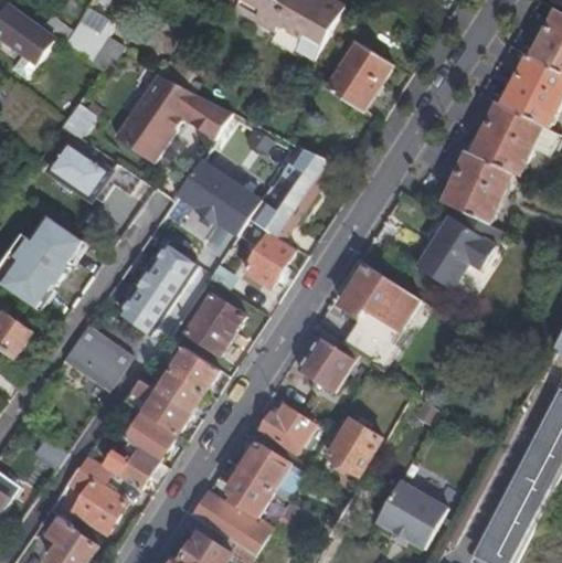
[(10,0),(0,0),(0,12),(7,4),(10,0)]
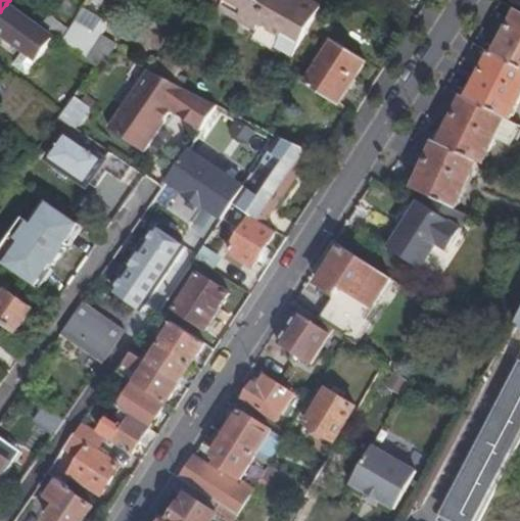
[(222,0),(219,6),(254,27),(258,20),(280,33),(274,44),(289,53),(318,3),(311,0),(222,0)]
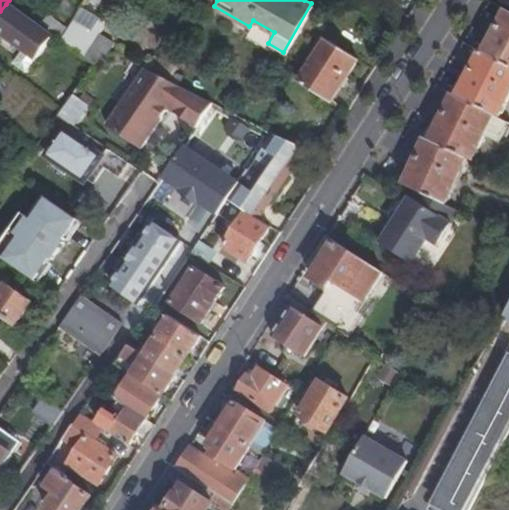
[(491,0),(508,9),(508,0),(491,0)]
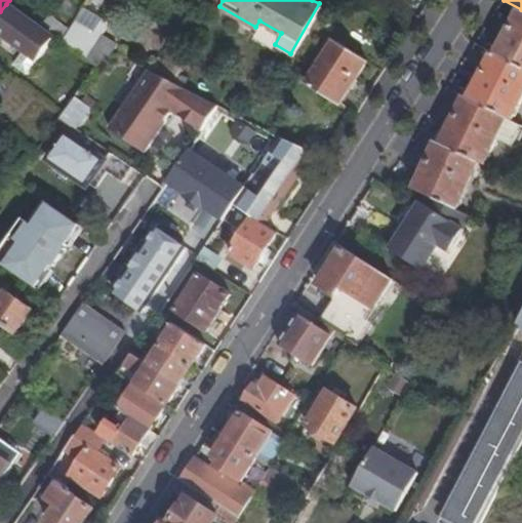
[(52,39),(6,4),(0,11),(0,40),(32,66),(52,39)]
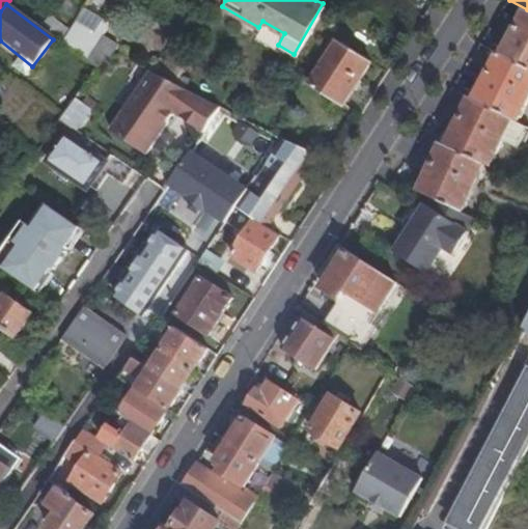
[(527,67),(527,10),(524,8),(500,54),(527,67)]
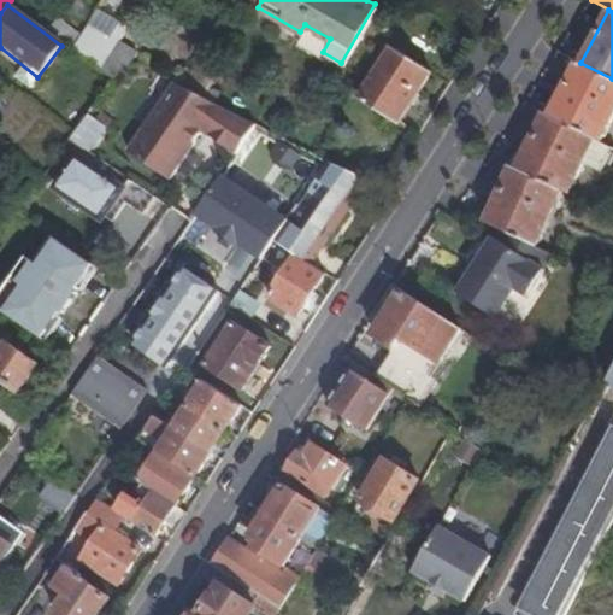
[(47,28),(70,46),(76,35),(54,17),(47,28)]
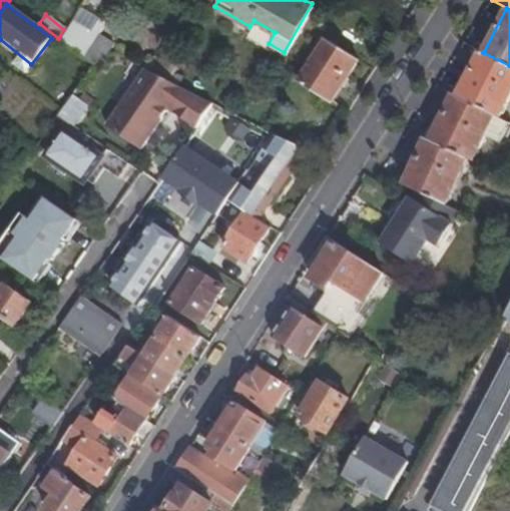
[(83,57),(97,33),(99,29),(91,23),(86,30),(70,19),(63,29),(58,38),(74,51),(83,57)]
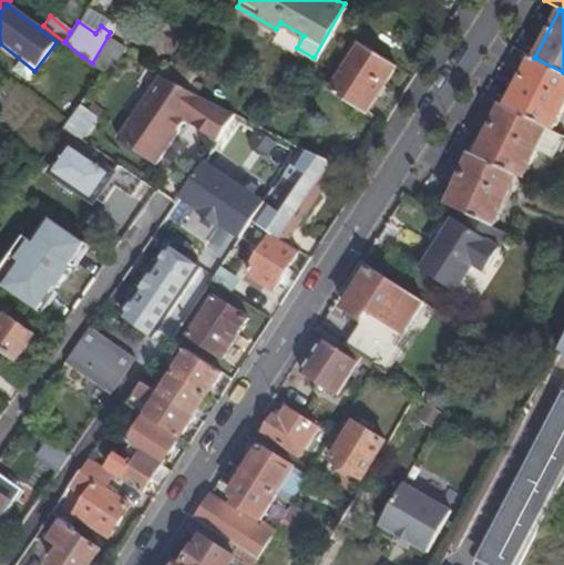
[(110,61),(116,60),(124,47),(108,37),(92,63),(101,71),(110,61)]
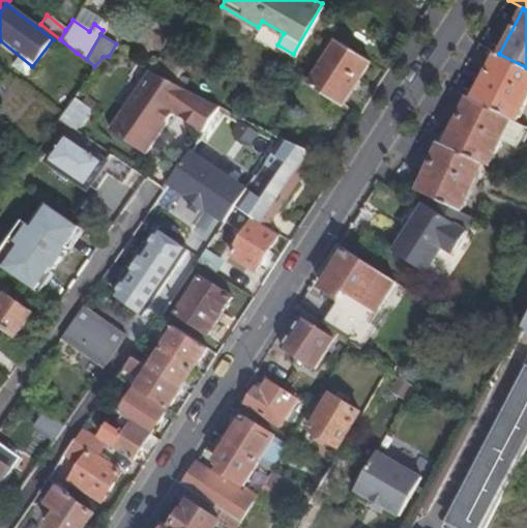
[(369,59),(334,37),(306,82),(340,104),(369,59)]
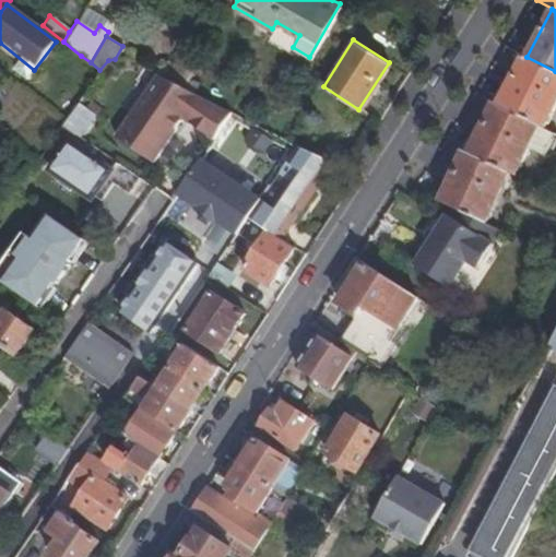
[(497,103),(542,123),(555,96),(555,71),(527,57),(522,55),(497,103)]
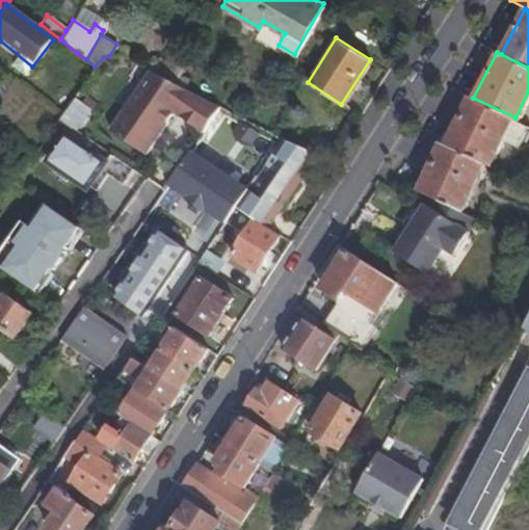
[(202,131),(219,105),(179,83),(154,71),(149,68),(107,127),(142,152),(173,109),(202,131)]
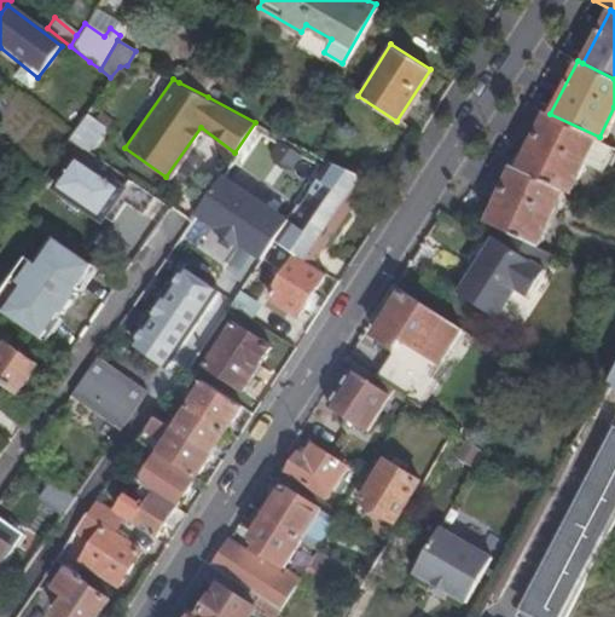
[(561,189),(566,191),(582,159),(599,166),(607,150),(614,154),(614,149),(614,144),(599,137),(550,114),(545,110),(516,168),(561,189)]
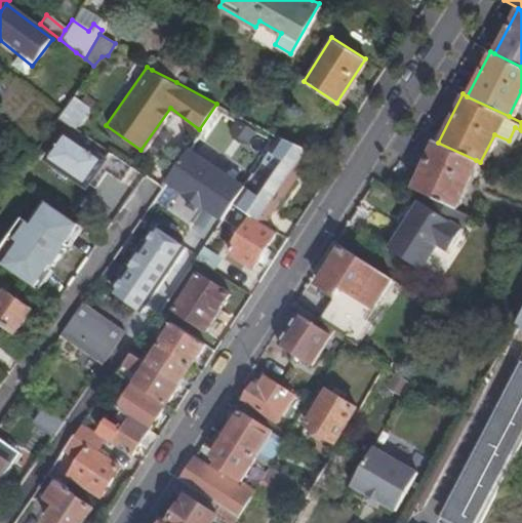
[(57,116),(73,127),(88,106),(73,94),(59,112),(57,116)]
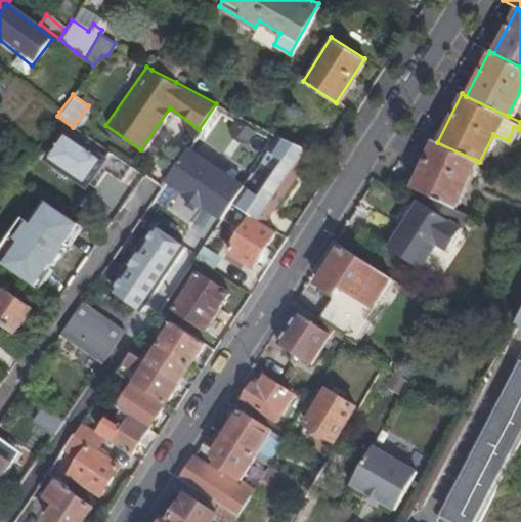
[(119,180),(130,166),(73,127),(57,116),(51,124),(63,131),(44,158),(84,185),(98,166),(119,180)]
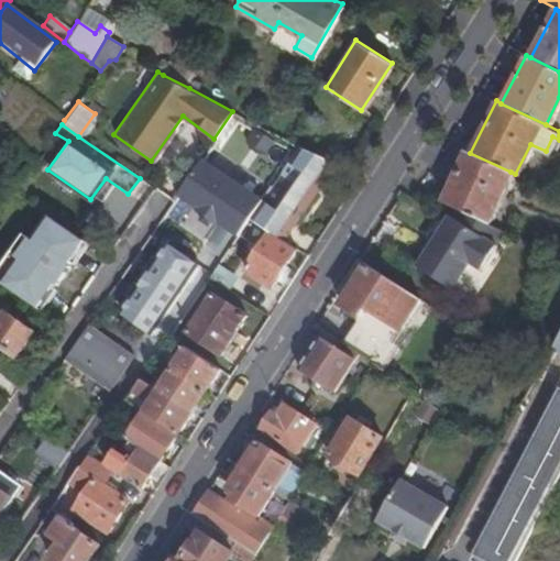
[(309,155),(313,152),(297,145),(294,152),(306,160),(309,155)]
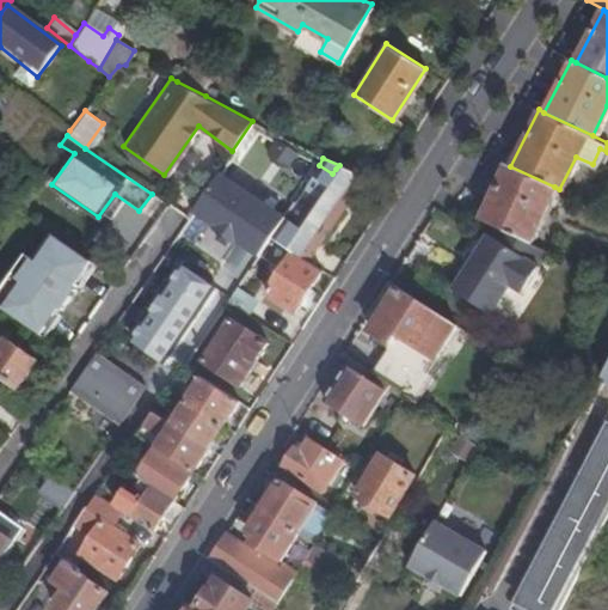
[(529,242),(554,187),(510,166),(504,164),(479,218),(489,221),(529,242)]
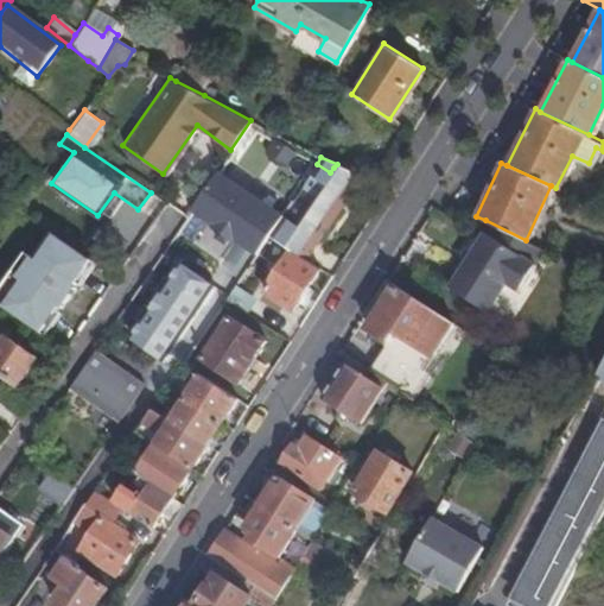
[(302,257),(354,183),(334,168),(330,172),(317,164),(310,174),(323,183),(293,226),(280,216),(267,234),(279,241),(302,257)]
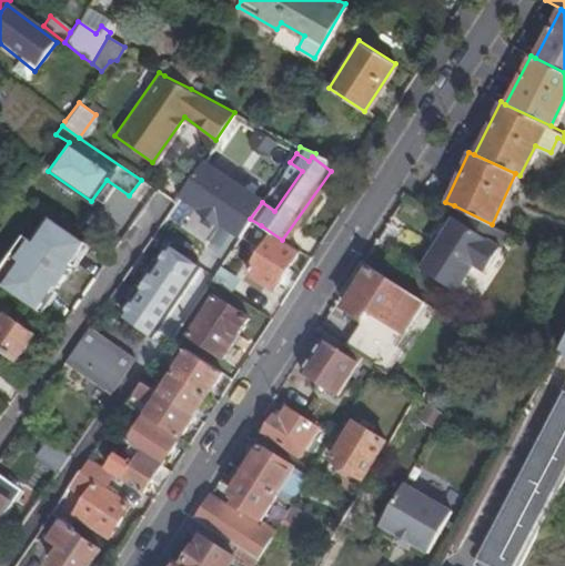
[(331,171),(338,162),(315,153),(312,157),(331,171)]
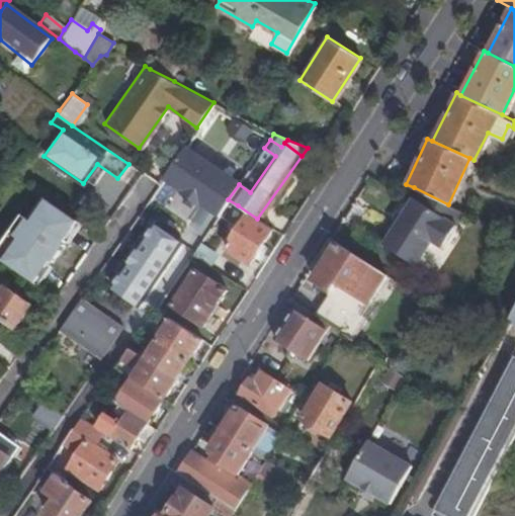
[(186,145),(163,178),(217,216),(228,199),(239,184),(239,180),(186,145)]
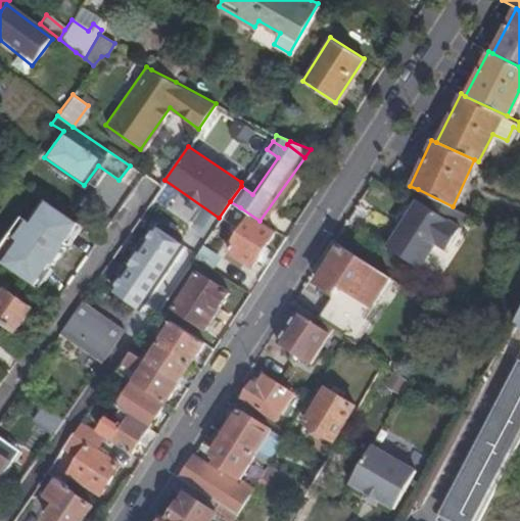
[(464,211),(453,206),(418,189),(415,197),(458,225),(464,211)]
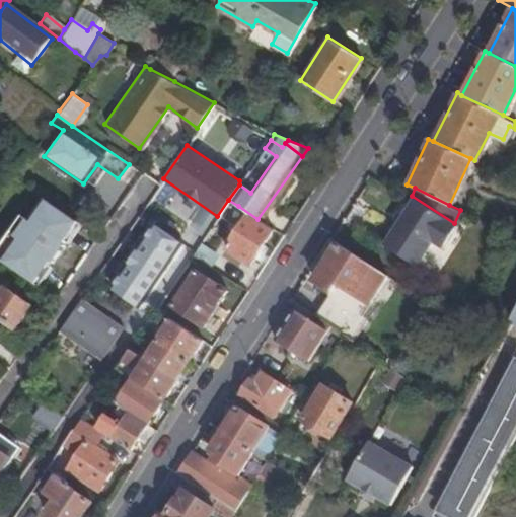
[(454,223),(412,196),(400,214),(391,227),(381,243),(414,264),(430,239),(440,246),(455,224),(454,223)]
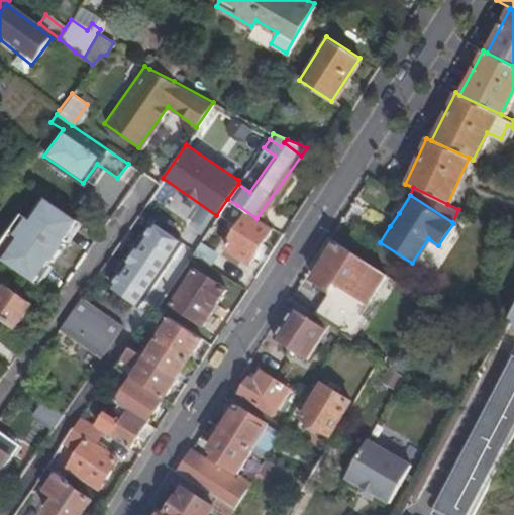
[(25,214),(0,249),(0,253),(40,282),(84,221),(47,196),(32,217),(25,214)]
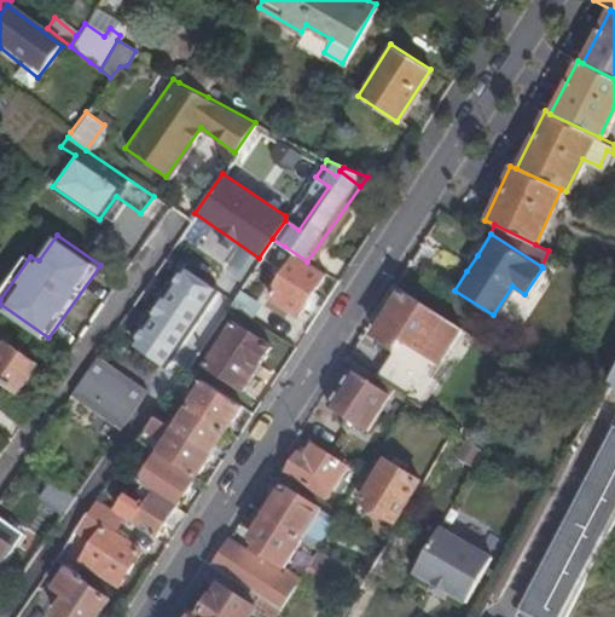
[(296,315),(324,272),(307,261),(284,246),(278,255),(289,261),(285,267),(280,264),(274,275),(278,277),(267,295),(296,315)]
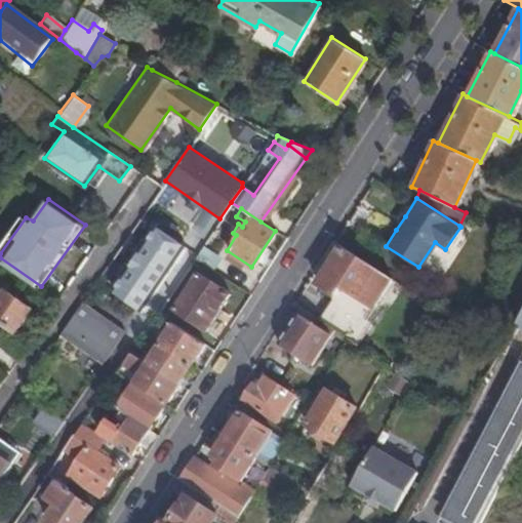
[(194,256),(236,284),(244,271),(203,244),(194,256)]
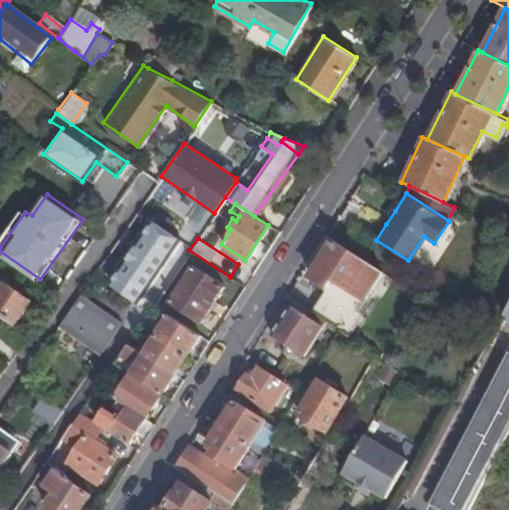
[(374,266),(331,239),(308,274),(326,286),(310,311),(336,328),(338,325),(374,266)]
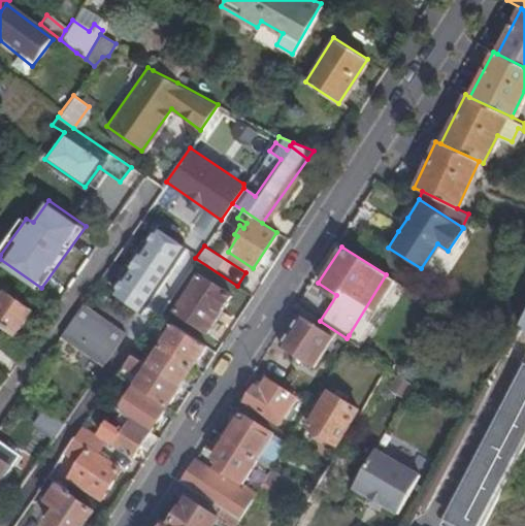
[(14,299),(26,282),(3,266),(0,270),(0,323),(14,334),(31,310),(14,299)]
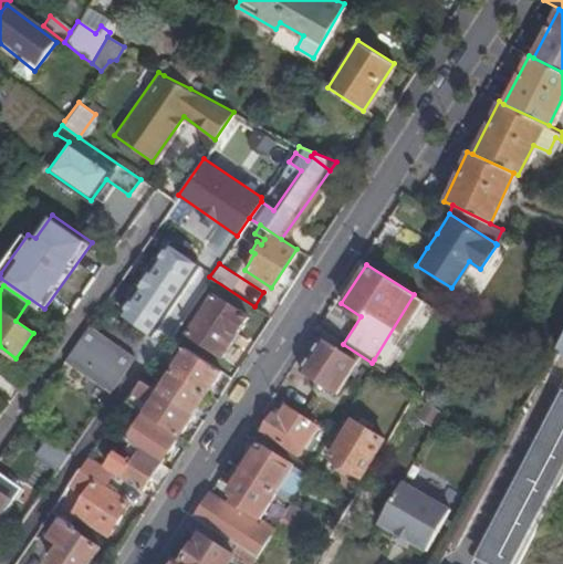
[(244,316),(212,293),(186,332),(219,355),(244,316)]
